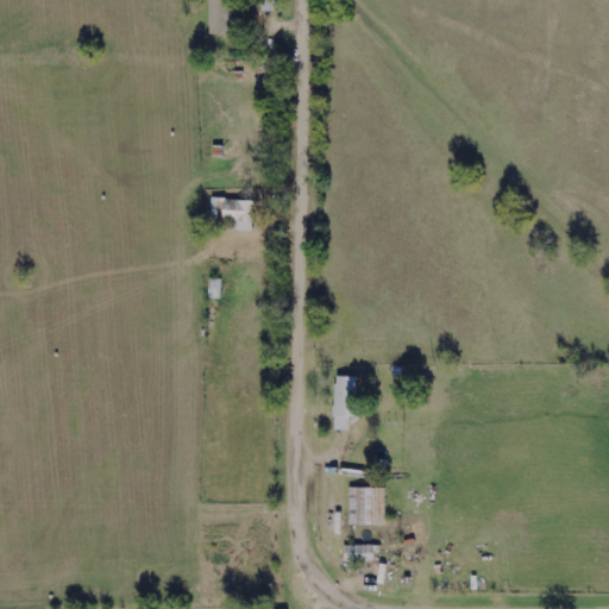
[(253,232),(255,201),(212,199),(212,219),(233,220),(233,231),(253,232)]
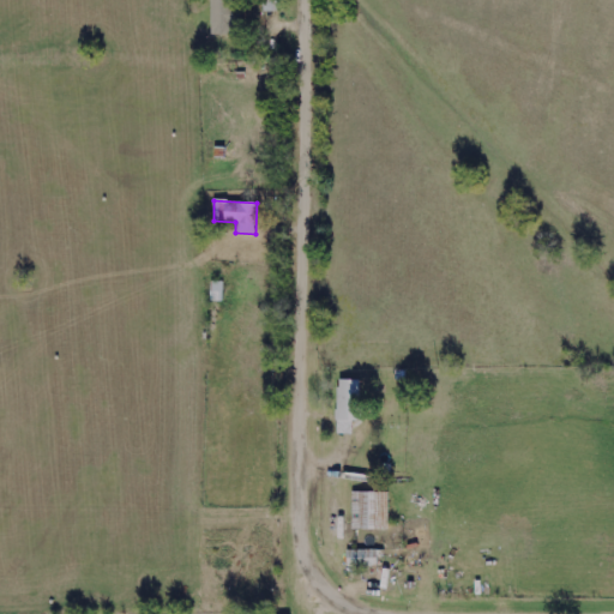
[(337,433),(353,434),(354,420),(360,420),(360,379),(338,379),(337,433)]
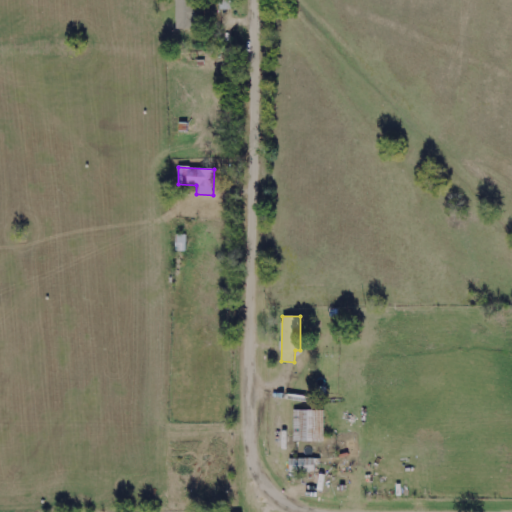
[(324,410),(294,410),(294,441),(324,442),(324,410)]
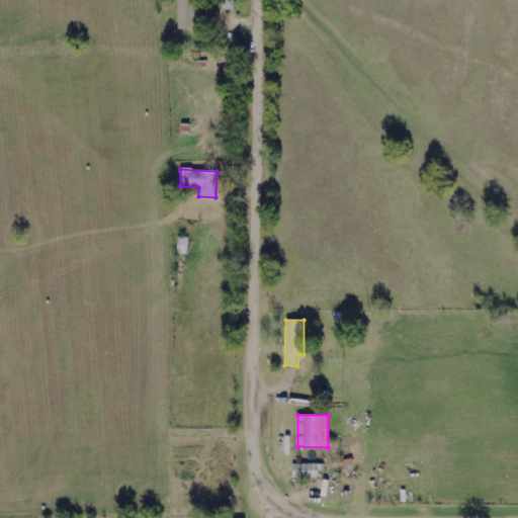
[(319,463),(293,464),(293,479),(319,478),(319,463)]
